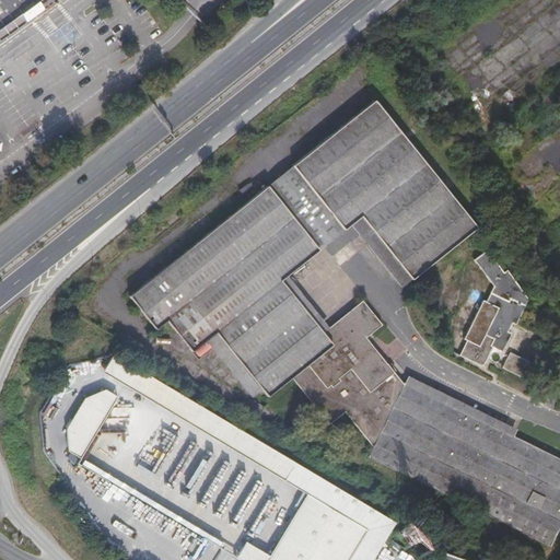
[(0,0),(0,27),(38,1),(38,0),(0,0)]
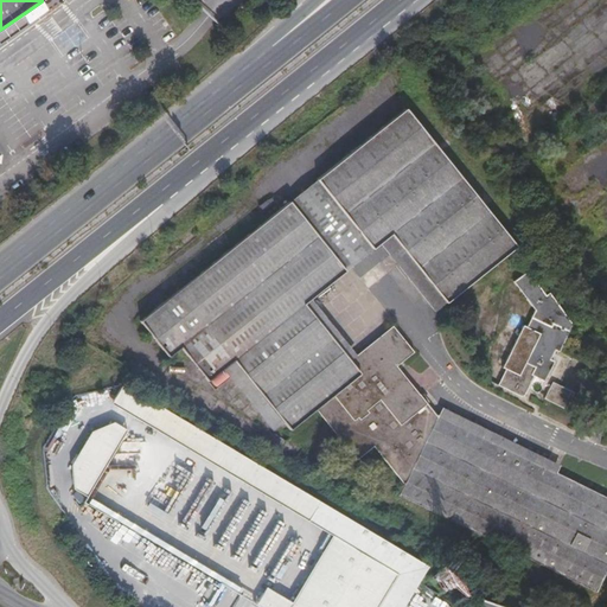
[(42,1),(0,30),(0,44),(48,11),(45,6),(42,1)]
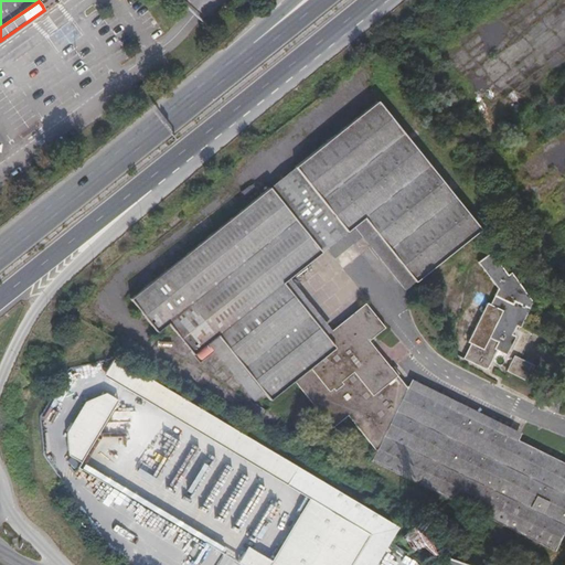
[(306,162),(299,167),(351,233),(356,228),(368,220),(418,284),(483,233),(424,156),(382,102),(306,162)]
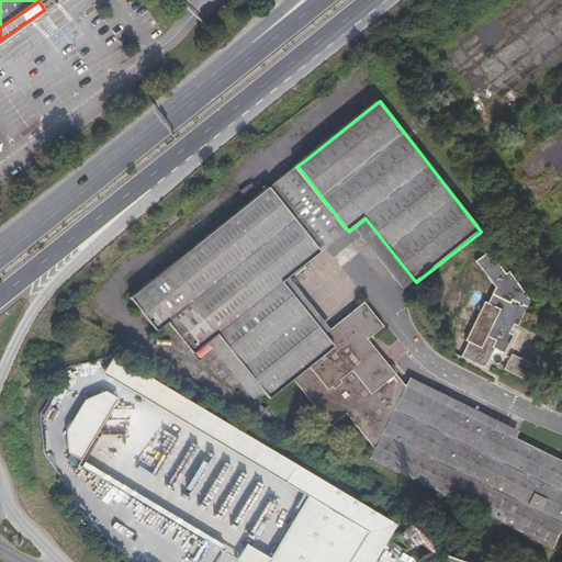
[(334,244),(349,232),(298,166),(271,187),(323,253),(334,244)]
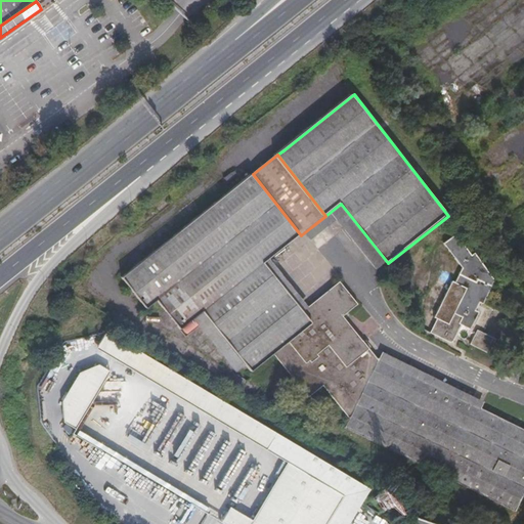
[(211,320),(251,372),(273,353),(309,398),(323,387),(350,421),(346,429),(510,508),(520,486),(523,487),(523,430),(480,409),(395,368),(378,360),(376,359),(342,317),(357,305),(340,282),(308,306),(302,311),(264,263),(271,258),(301,235),(253,174),(182,229),(122,276),(146,308),(157,301),(186,339),(203,326),(211,320)]
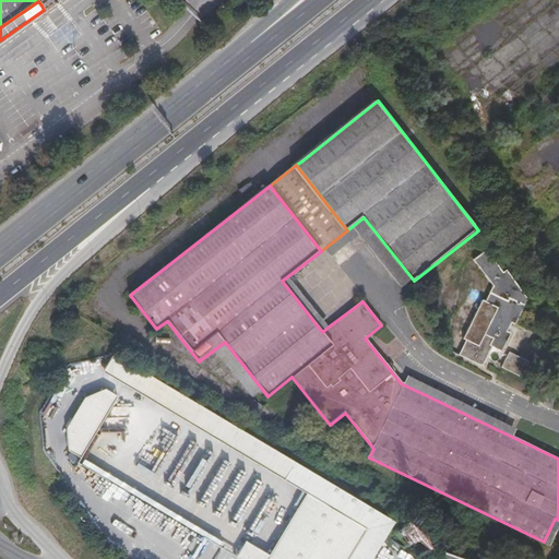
[(403,289),(414,281),(364,217),(353,226),(403,289)]
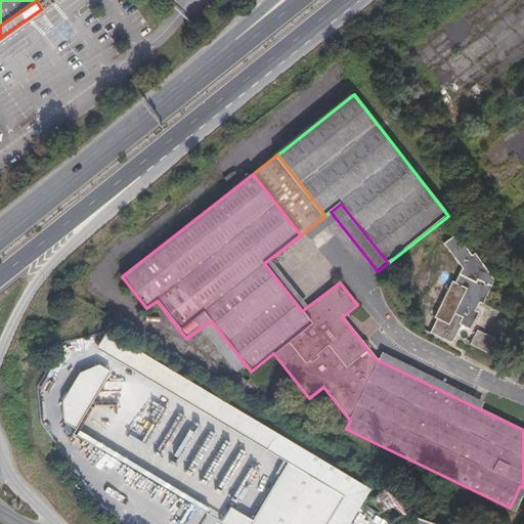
[(433,336),(454,346),(464,329),(473,333),(481,315),(478,313),(481,305),(485,307),(496,284),(477,257),(474,259),(459,237),(447,247),(465,272),(457,286),(453,285),(437,320),(439,322),(433,336)]
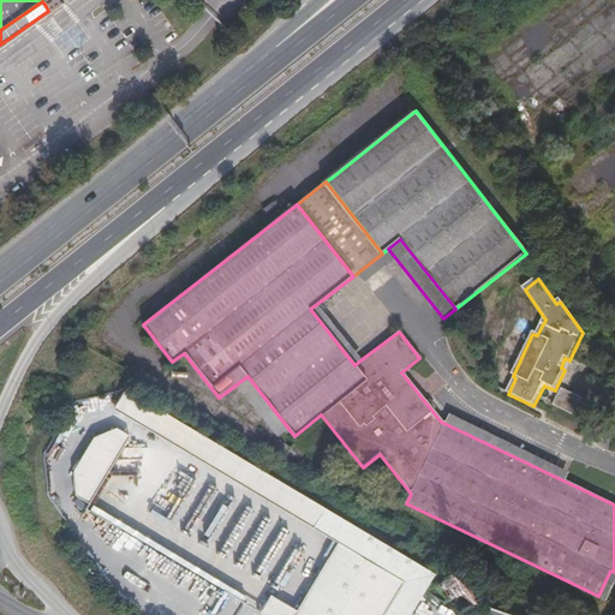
[(362,359),(318,303),(310,309),(354,365),(362,359)]
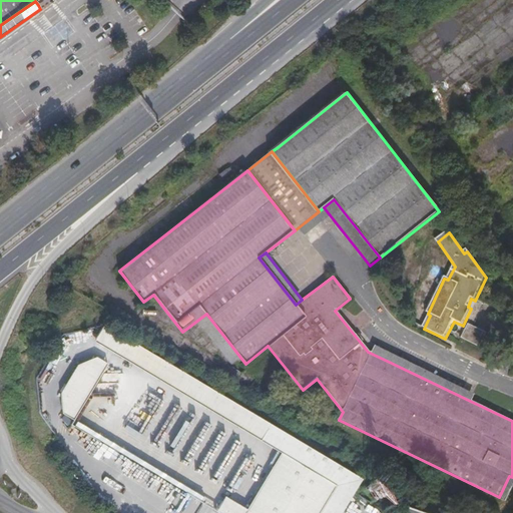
[(237,369),(245,364),(206,314),(198,320),(237,369)]
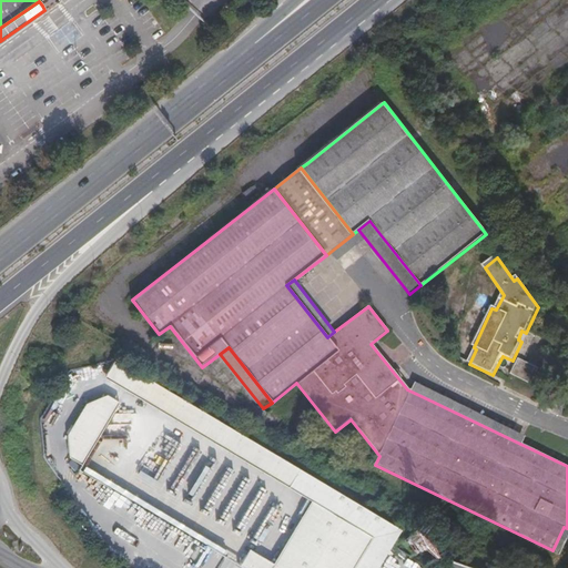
[(322,484),(115,361),(104,379),(311,503),(322,484)]
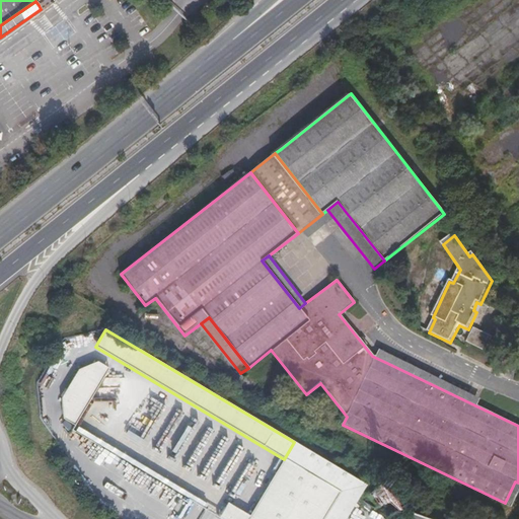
[(474,329),(467,345),(488,354),(494,340),(474,329)]
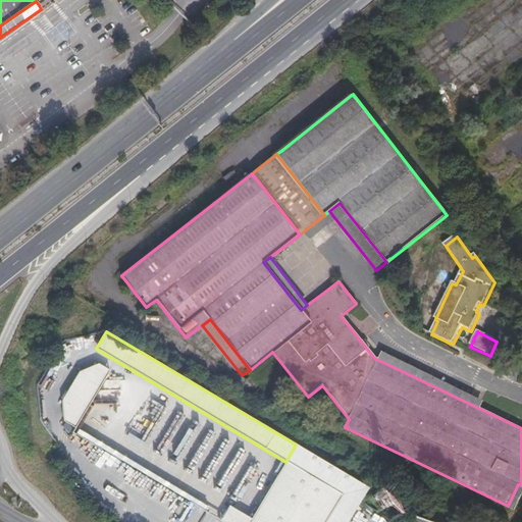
[(379,352),(376,359),(394,367),(478,408),(481,401),(379,352)]
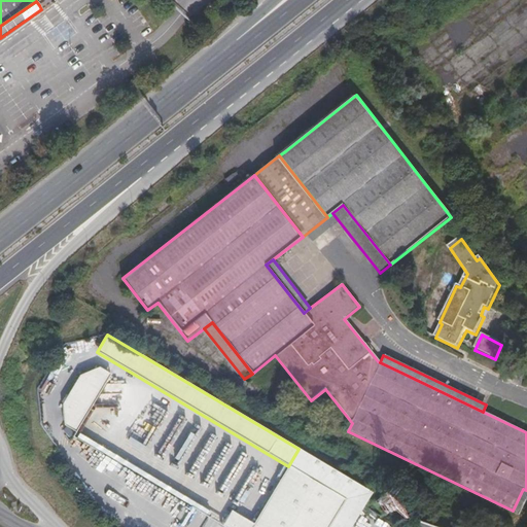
[(76,433),(111,375),(99,367),(79,376),(62,406),(64,426),(76,433)]
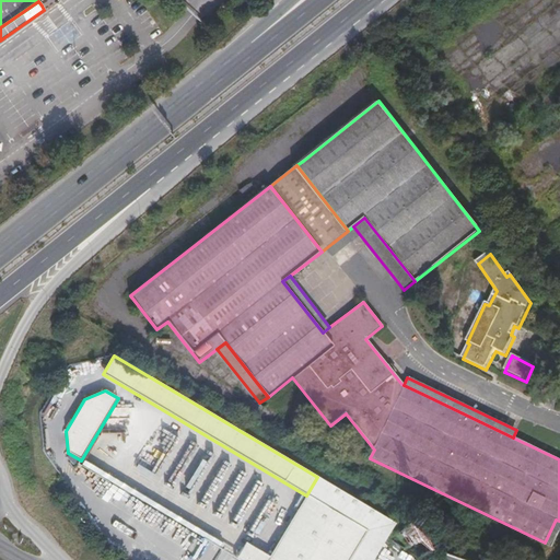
[(373,559),(395,524),(317,477),(306,496),(270,557),(267,559),(373,559)]
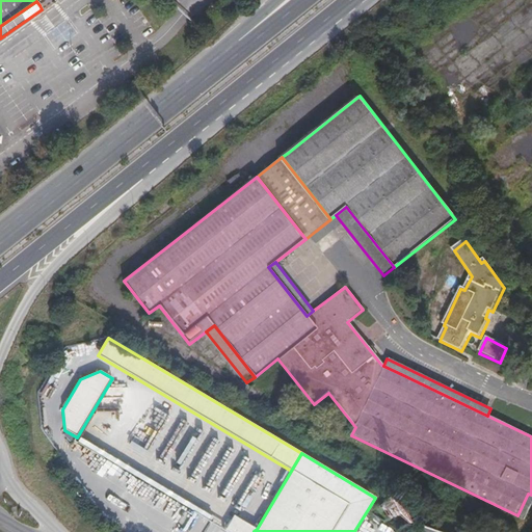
[(422,510),(414,531),(471,531),(473,529),(422,510)]
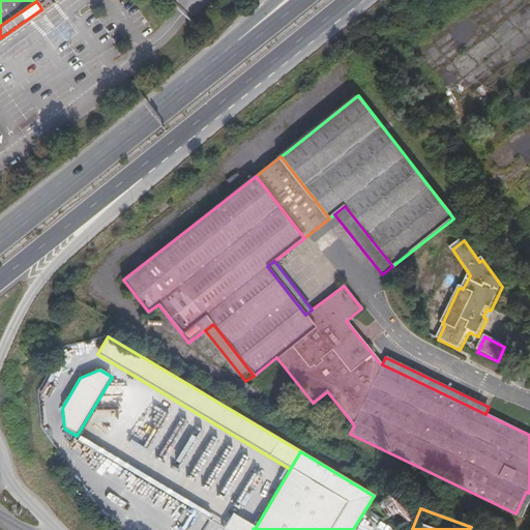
[(253,529),(256,527),(233,513),(224,529),(225,529),(253,529)]
